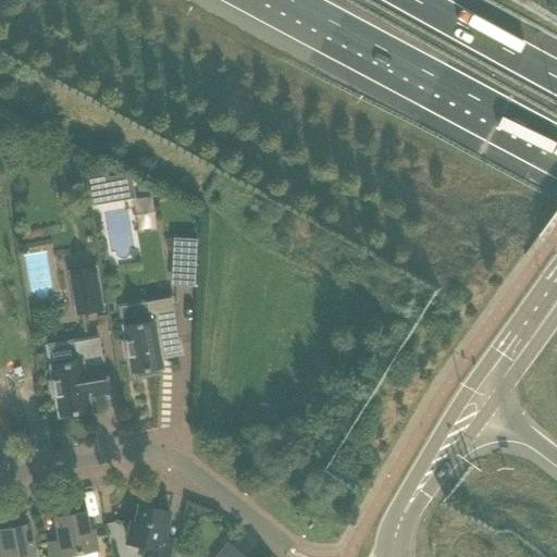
[(136,199),(132,175),(131,173),(128,174),(109,177),(108,171),(87,174),(93,206),(136,199)]
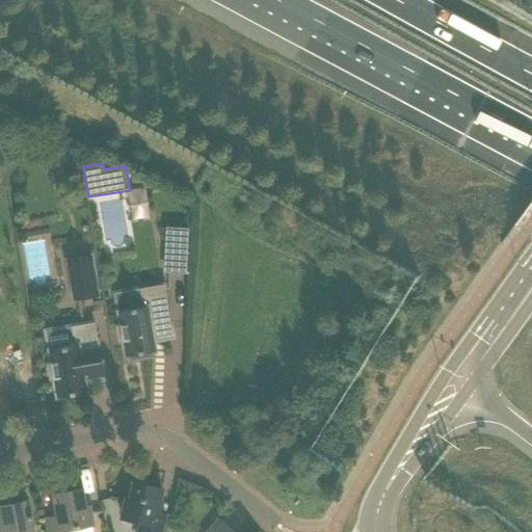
[(166,229),(164,272),(186,273),(188,230),(166,229)]
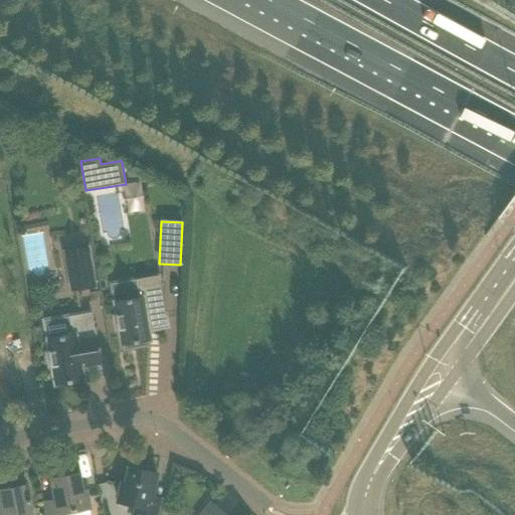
[(89,247),(64,251),(71,292),(96,288),(89,247)]
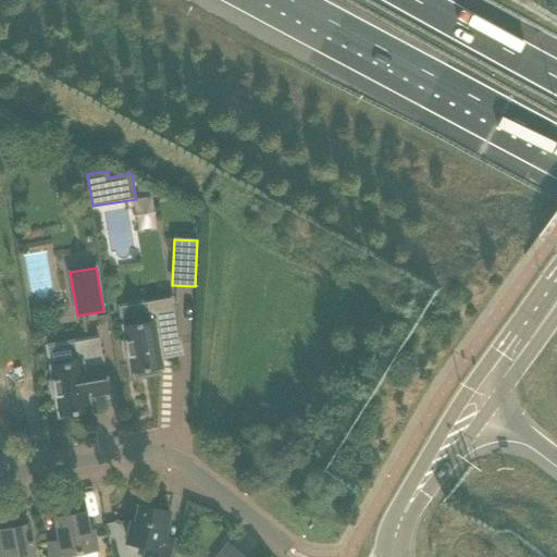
[(150,322),(123,326),(124,333),(126,342),(123,343),(125,358),(130,357),(132,373),(135,373),(136,378),(160,373),(159,369),(163,368),(160,354),(181,350),(172,298),(147,302),(150,322)]
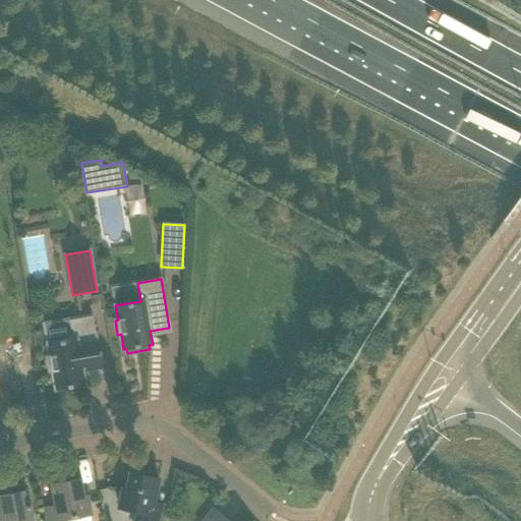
[(45,325),(48,343),(56,390),(85,385),(82,371),(102,368),(93,315),(45,325)]
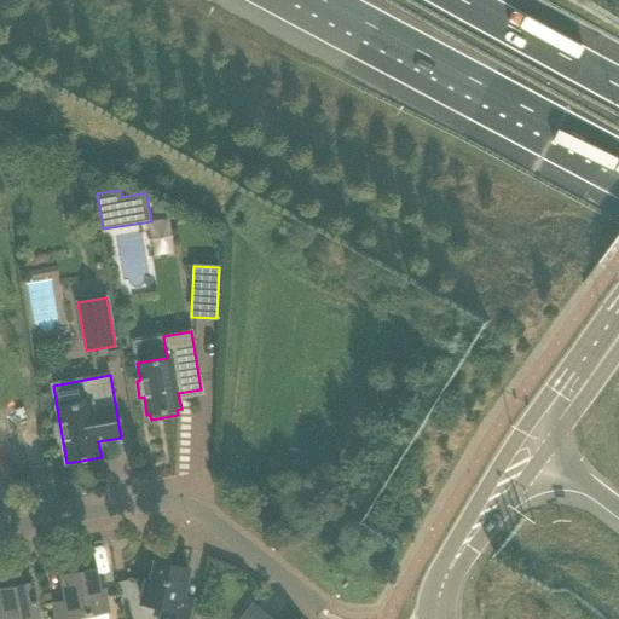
[(151,582),(146,580),(142,602),(165,607),(161,618),(191,618),(196,599),(183,595),(189,570),(155,562),(151,582)]
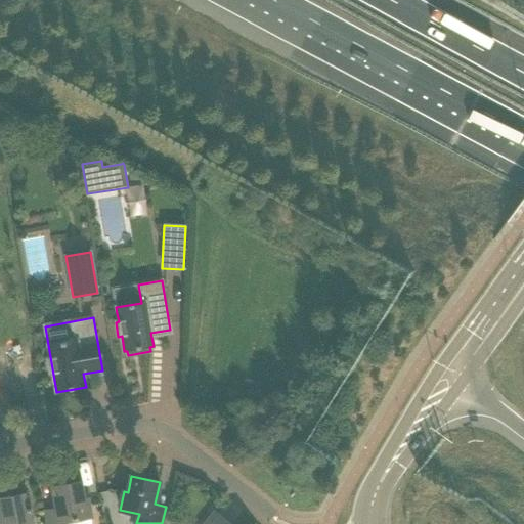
[(80,482),(52,487),(56,508),(44,511),(46,523),(66,523),(64,521),(90,516),(87,498),(84,499),(80,482)]
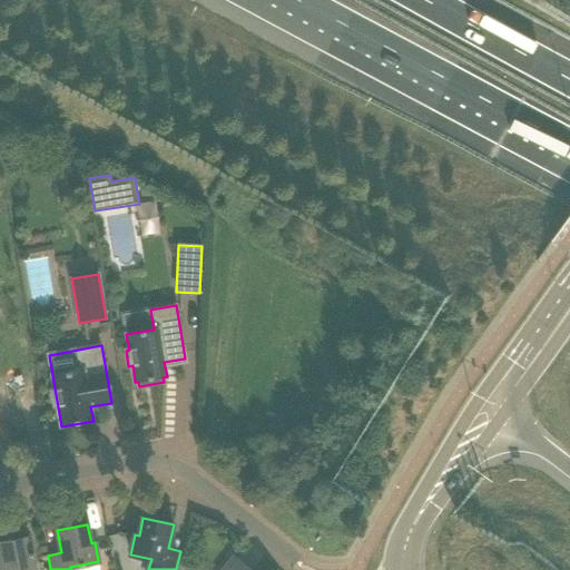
[(36,569),(33,552),(30,552),(27,536),(0,541),(0,563),(0,566),(0,564),(0,569),(36,569)]
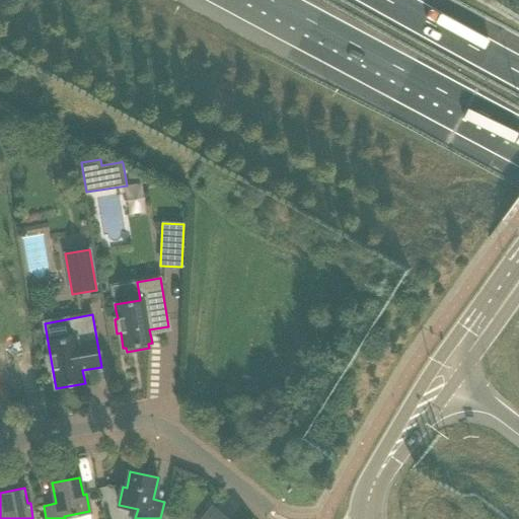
[(228,518),(213,507),(203,518),(228,518)]
